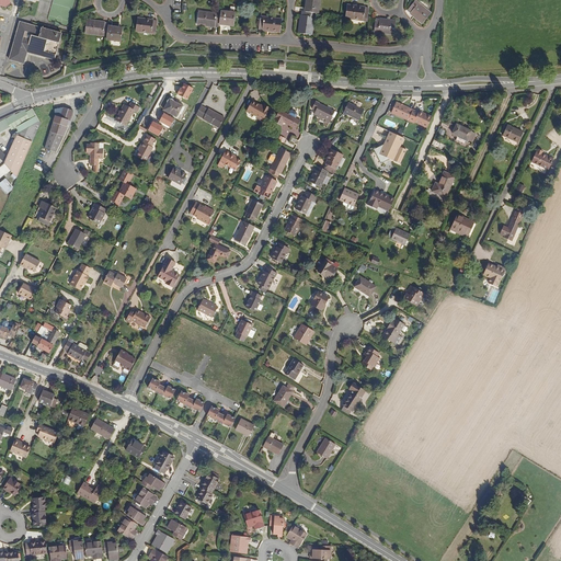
[(317,0),(305,0),(305,11),(312,12),(316,12),(317,0)]
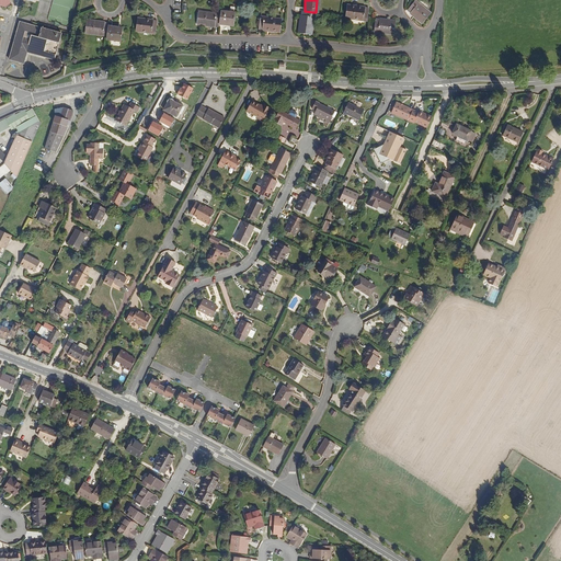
[(422,22),(430,12),(414,0),(407,9),(422,22)]
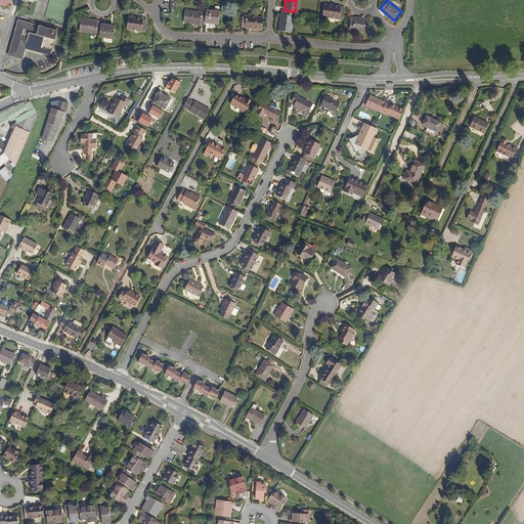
[(342,18),(343,7),(323,4),(322,15),(342,18)]
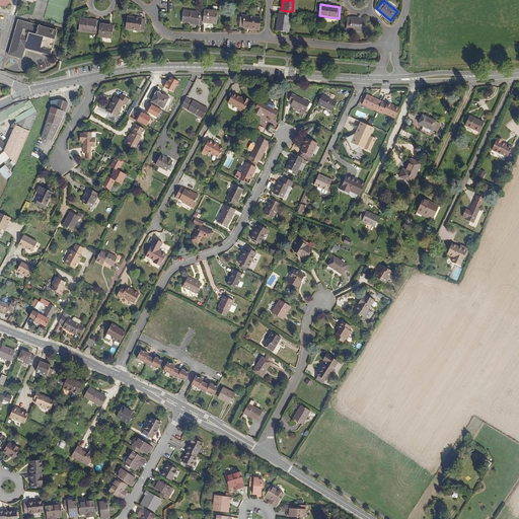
[(276,30),(286,31),(289,11),(282,10),(278,9),(276,30)]
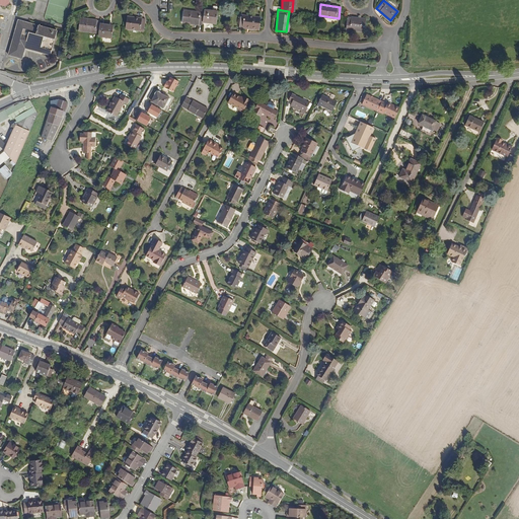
[(217,12),(203,10),(203,13),(202,21),(216,22),(217,12)]
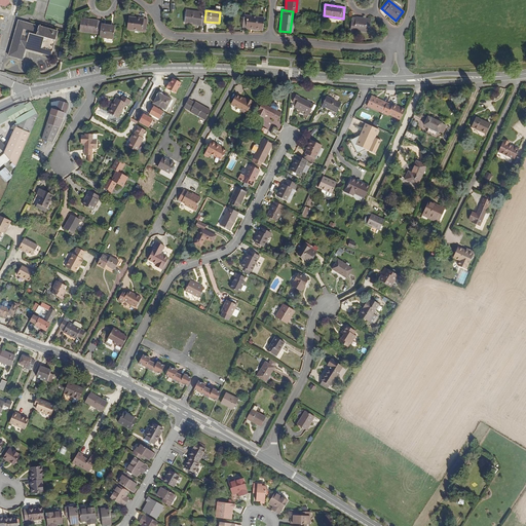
[(204,24),(204,22),(205,13),(185,11),(184,22),(204,24)]
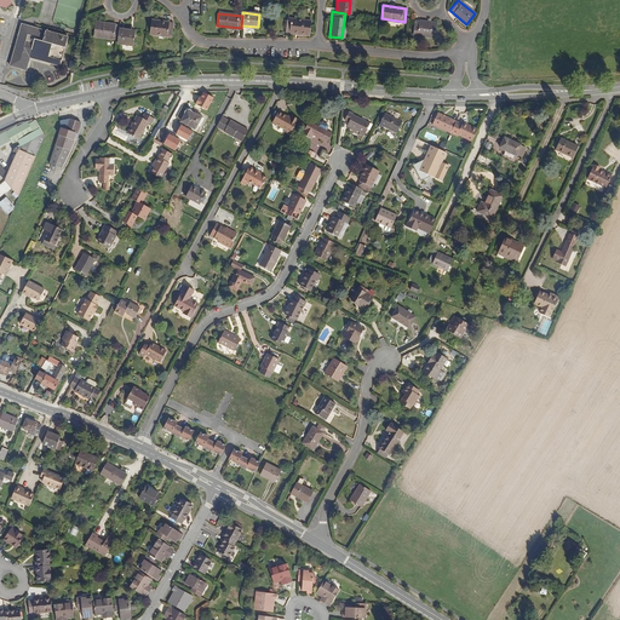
[(309,34),(310,21),(287,17),(286,30),(309,34)]
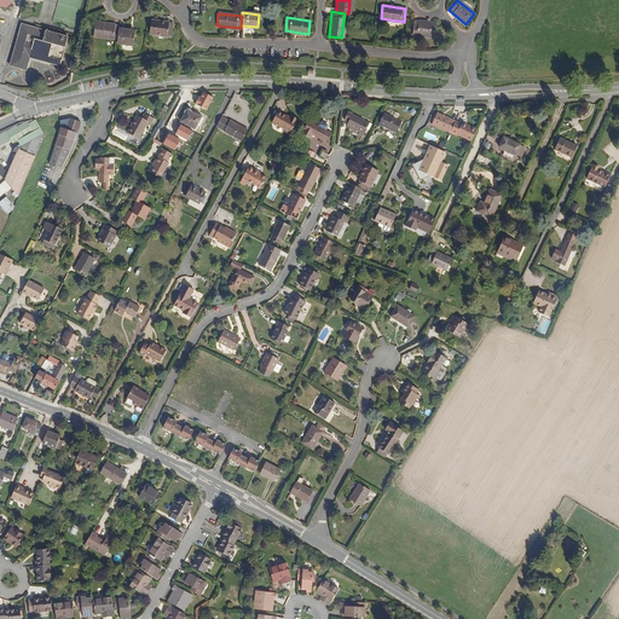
[(171,36),(172,23),(150,21),(149,34),(171,36)]
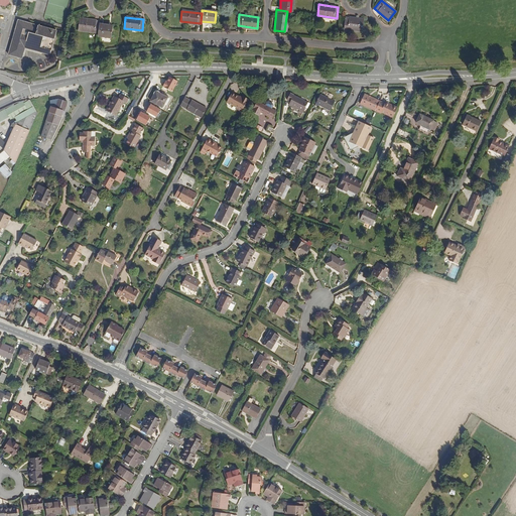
[(361,29),(363,19),(345,17),(344,27),(361,29)]
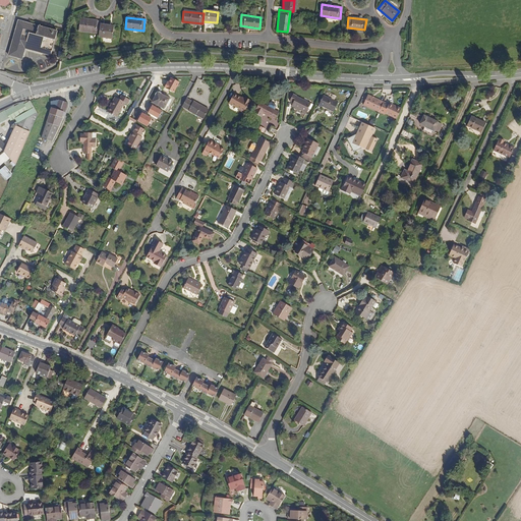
[(80,18),(79,30),(98,33),(99,24),(99,21),(80,18)]
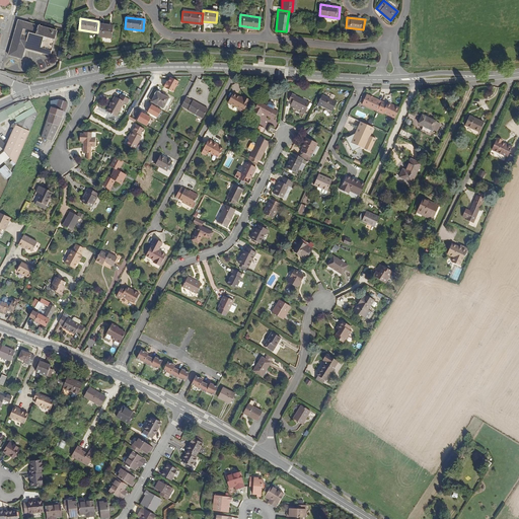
[(50,54),(56,30),(17,19),(16,24),(17,25),(17,26),(17,27),(16,28),(15,28),(8,54),(21,58),(24,47),(50,54)]
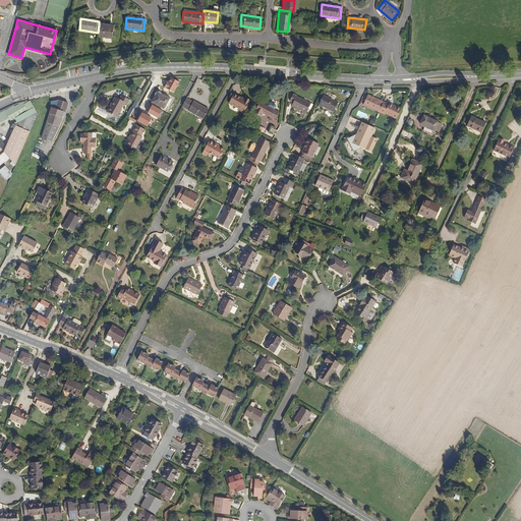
[(111,37),(112,26),(99,24),(98,33),(98,36),(111,37)]
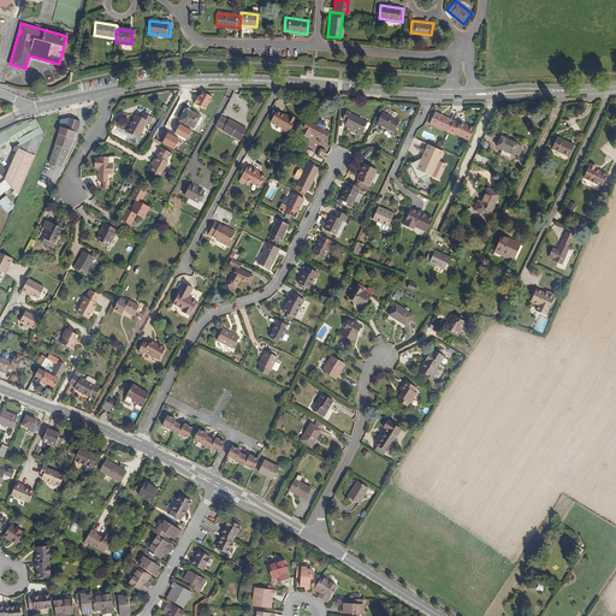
[(351,113),(353,112),(348,110),(344,118),(348,120),(347,124),(359,130),(357,131),(362,134),(368,122),(351,113)]
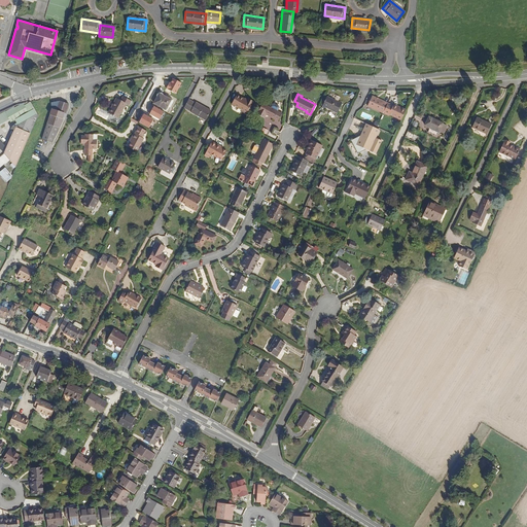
[(373,94),(367,104),(383,111),(388,102),(388,101),(373,94)]
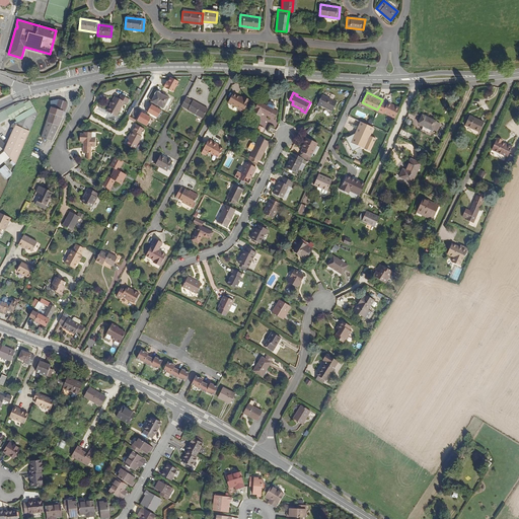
[(331,110),(338,100),(323,93),(317,104),(321,106),(321,105),(331,110)]
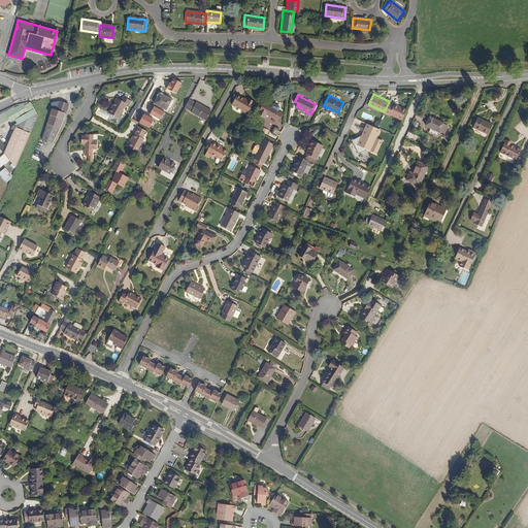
[(169,109),(172,102),(161,96),(155,105),(167,112),(169,109)]
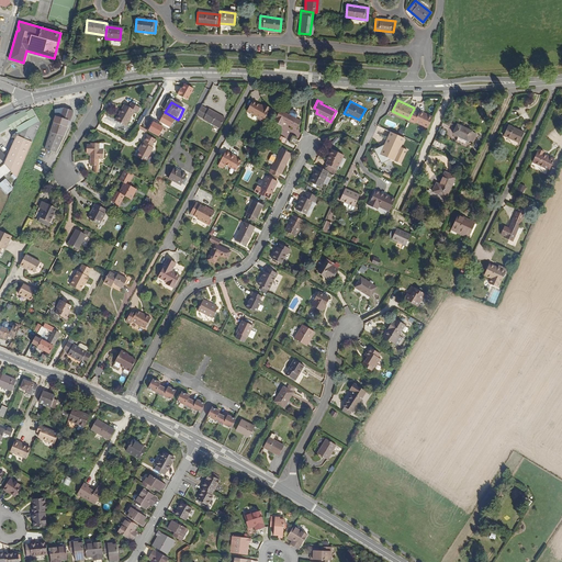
[(267,107),(266,109),(254,102),(248,112),(260,119),(259,120),(265,123),(271,109),(267,107)]
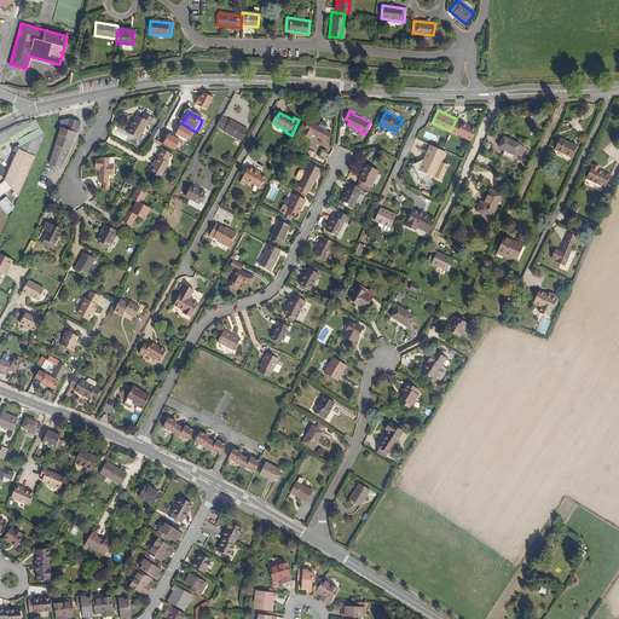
[(23,140),(48,127),(35,115),(19,121),(19,120),(0,129),(0,138),(3,144),(16,138),(21,136),(23,140)]
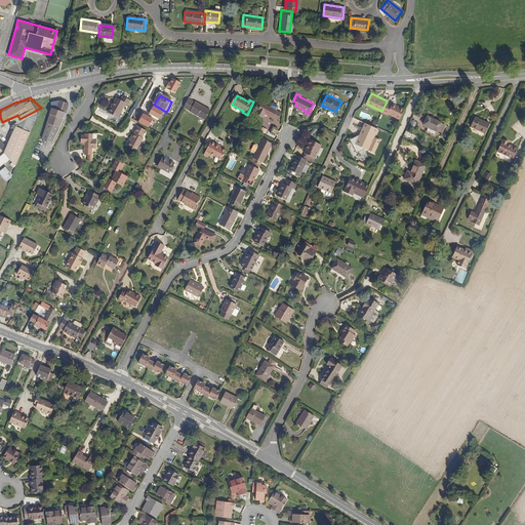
[(131,106),(134,102),(126,97),(124,102),(122,101),(118,107),(117,107),(112,115),(121,120),(129,105),(131,106)]
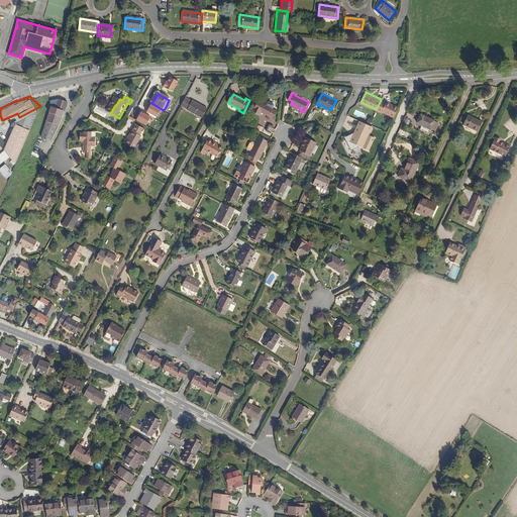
[(53,98),(40,137),(55,141),(66,102),(53,98)]
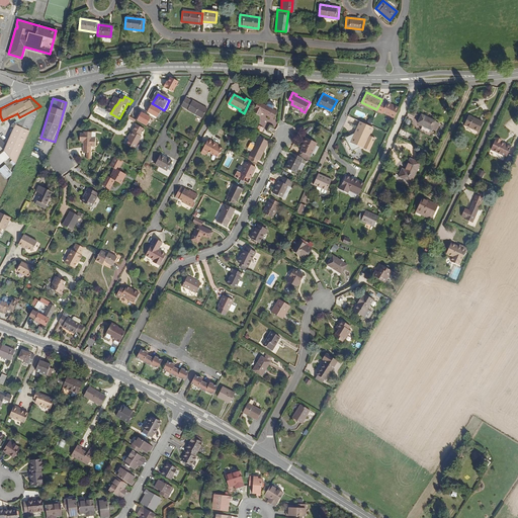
[(195,101),(194,102),(187,98),(183,106),(202,118),(207,109),(195,101)]
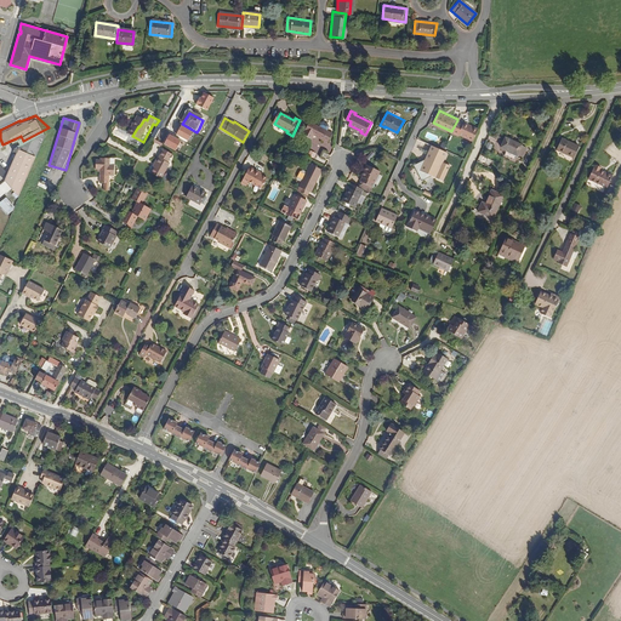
[(466,124),(457,120),(451,131),(460,135),(461,134),(473,140),(479,127),(466,121),(466,124)]
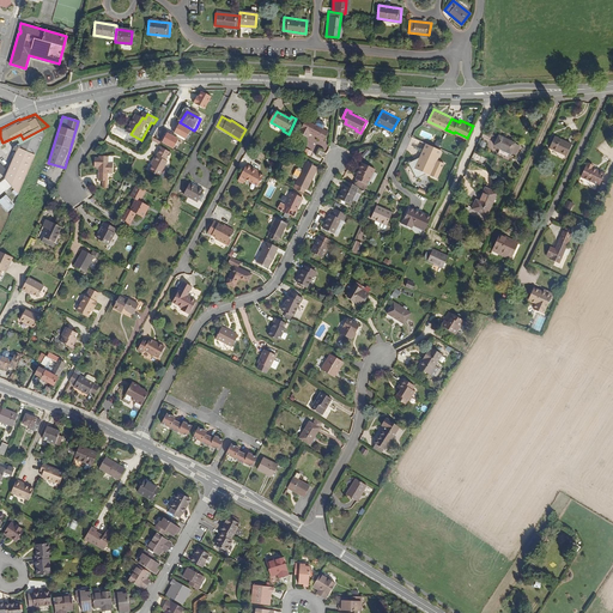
[(316,122),(315,126),(305,121),(298,133),(307,138),(309,134),(322,141),(327,133),(322,129),(325,127),(323,125),(319,122),(316,122)]
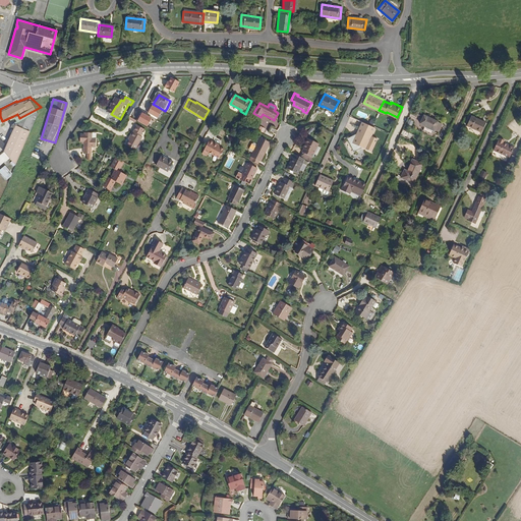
[(34,127),(42,109),(41,107),(19,118),(15,120),(13,124),(16,126),(5,150),(11,157),(17,164),(29,139),(34,127)]
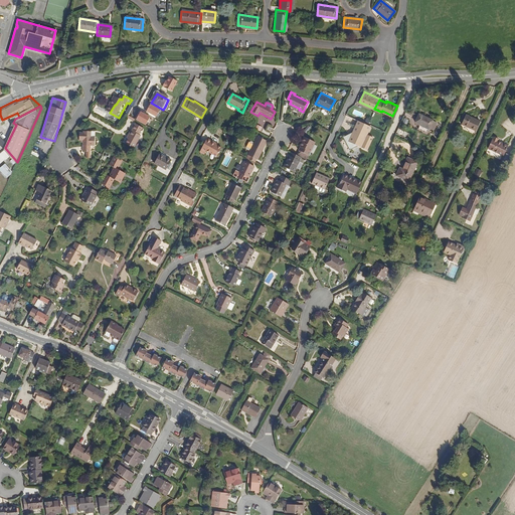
[(430,125),(433,117),(419,111),(415,119),(430,125)]
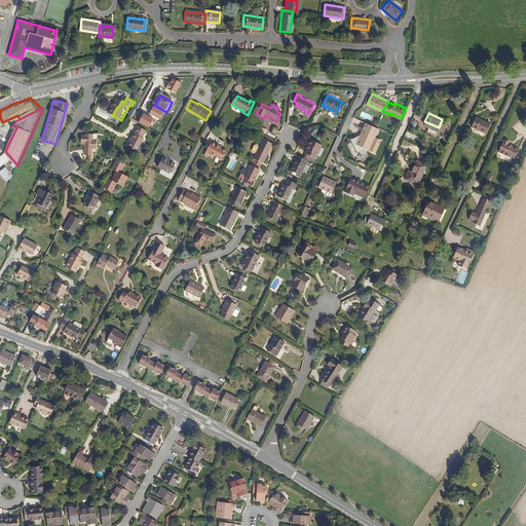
[(485,133),(489,123),(475,116),(470,125),(485,133)]
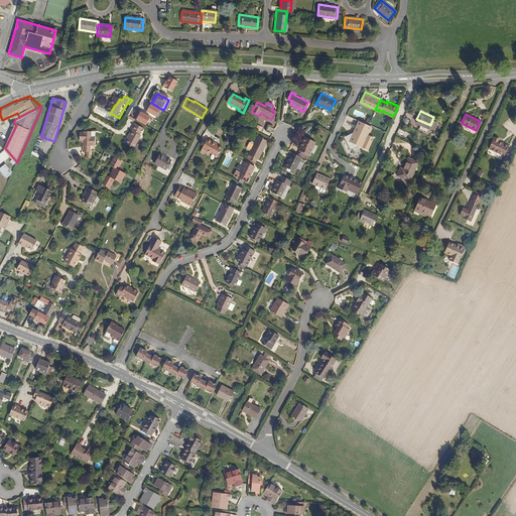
[(369,132),(373,124),(360,118),(355,129),(355,130),(353,131),(352,131),(345,135),(352,148),(360,143),(369,148),(375,135),(369,132)]
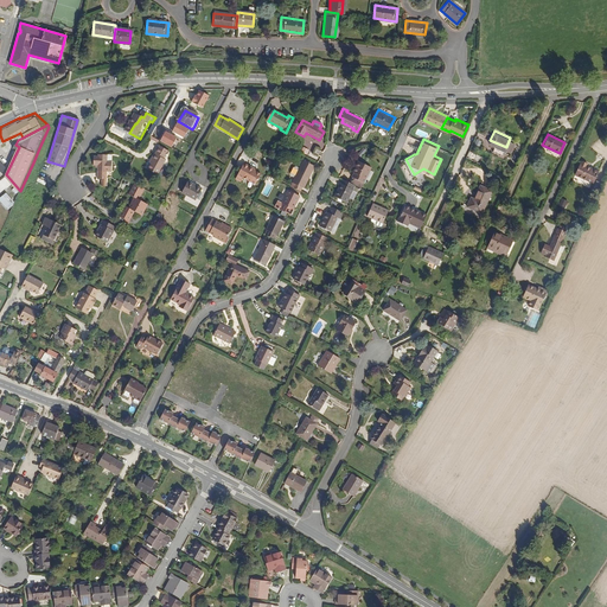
[(168,160),(173,152),(165,147),(160,155),(159,154),(157,160),(158,161),(152,171),(163,177),(168,166),(171,161),(168,160)]
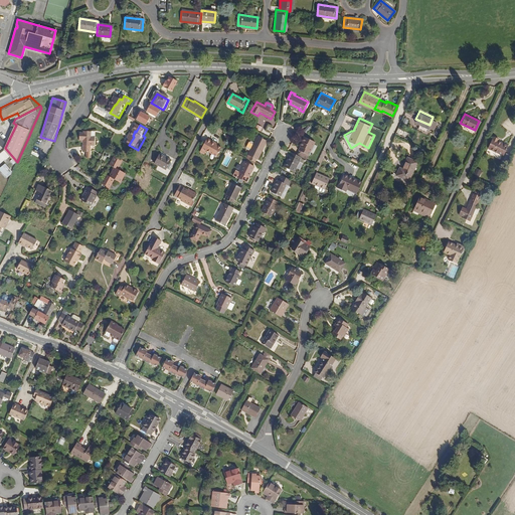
[(31,140),(36,128),(33,126),(28,138),(31,140)]
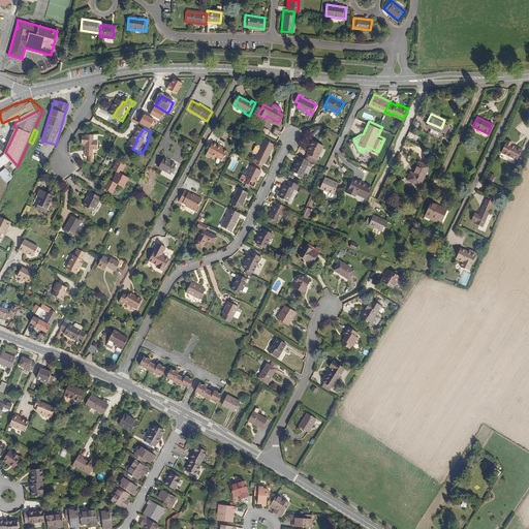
[(407,137),(417,142),(419,136),(409,132),(407,137)]
